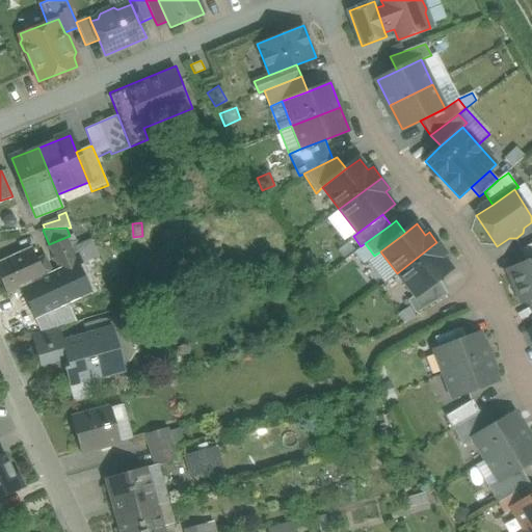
[(67,237),(49,244),(59,269),(77,263),(71,248),(67,237)]
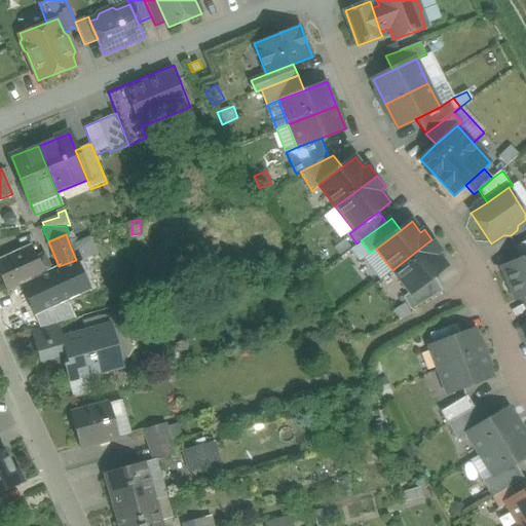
[(88,237),(70,246),(76,260),(95,253),(88,237)]
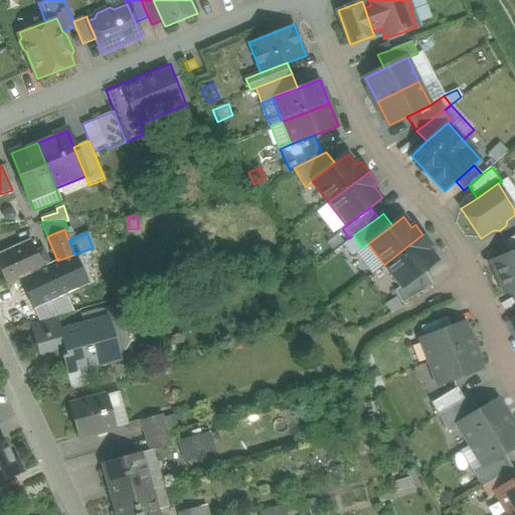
[(431,245),(422,234),(384,265),(401,287),(422,270),(437,260),(427,247),(431,245)]
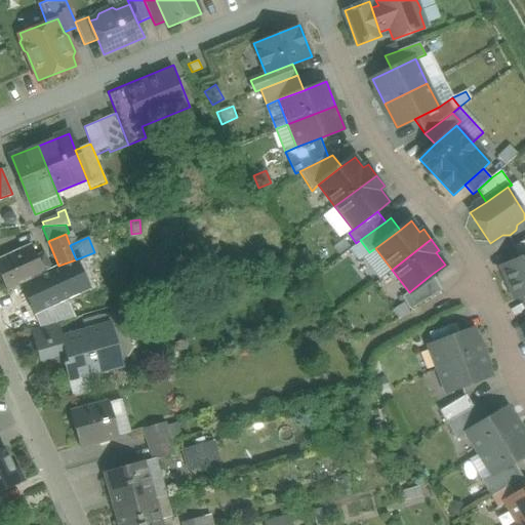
[(524,241),(514,247),(519,258),(524,255),(524,241)]
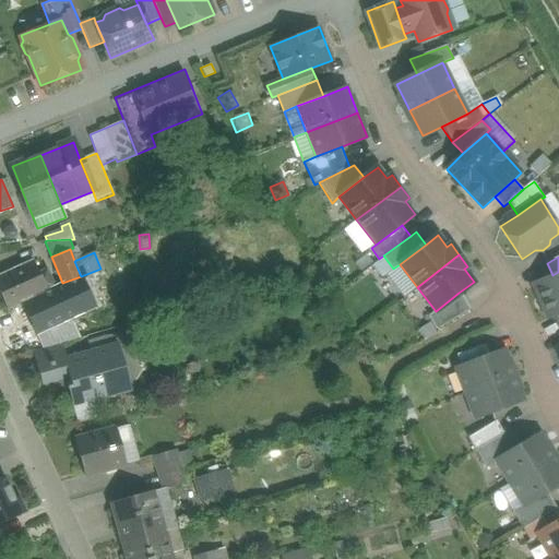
[(33,259),(0,274),(0,295),(8,311),(56,288),(46,269),(39,272),(33,259)]
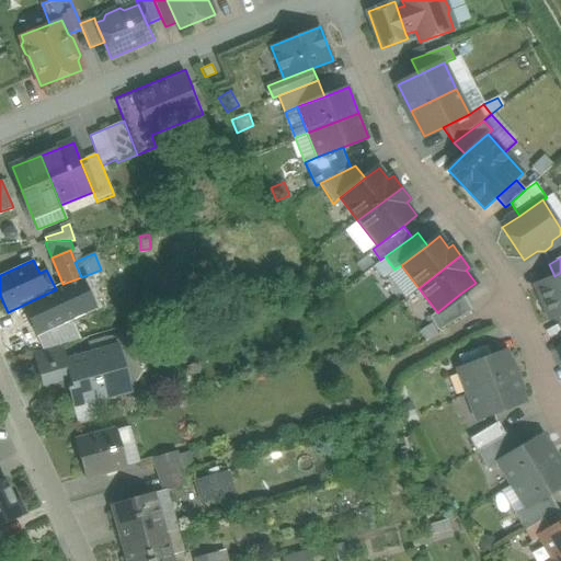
[(560,273),(554,276),(535,285),(550,320),(559,316),(560,315),(560,273)]
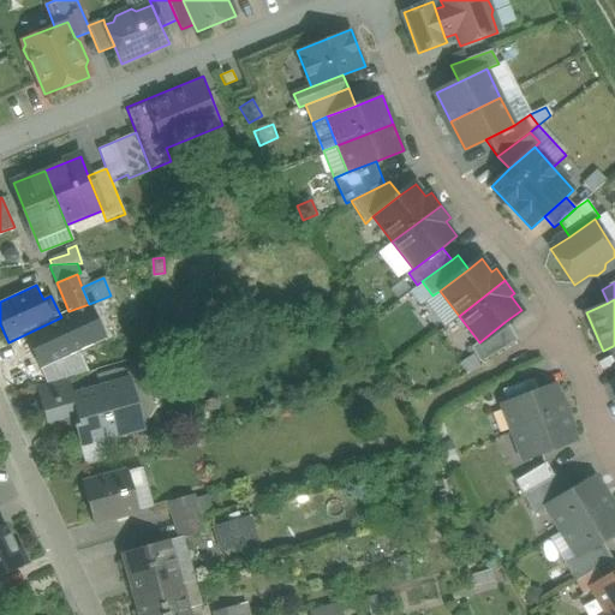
[(505,322),(479,342),(470,348),(482,364),(518,341),(505,322)]
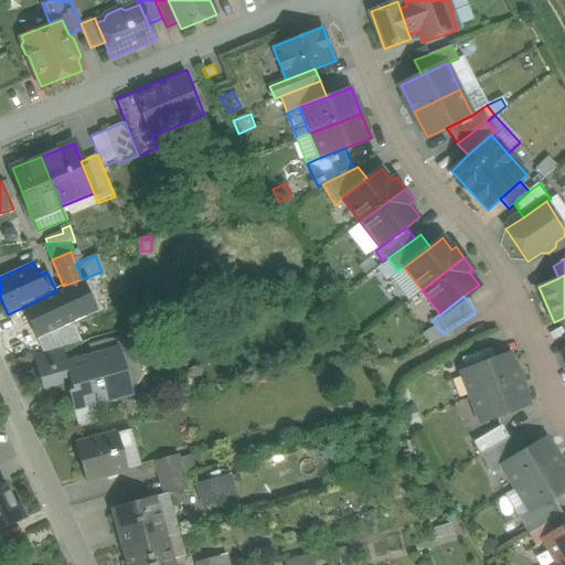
[(82,348),(84,358),(103,352),(100,343),(82,348)]
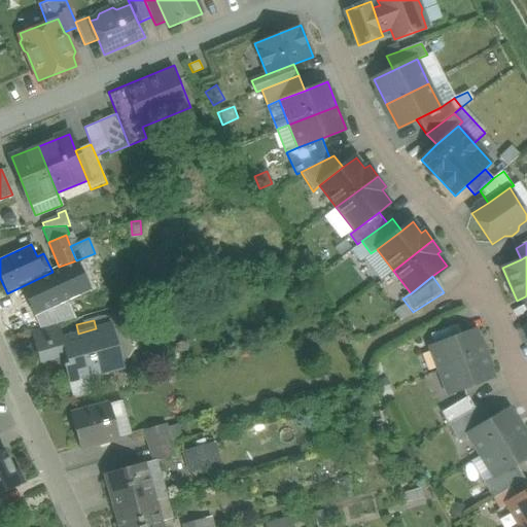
[(430,334),(434,345),(461,335),(457,323),(430,334)]
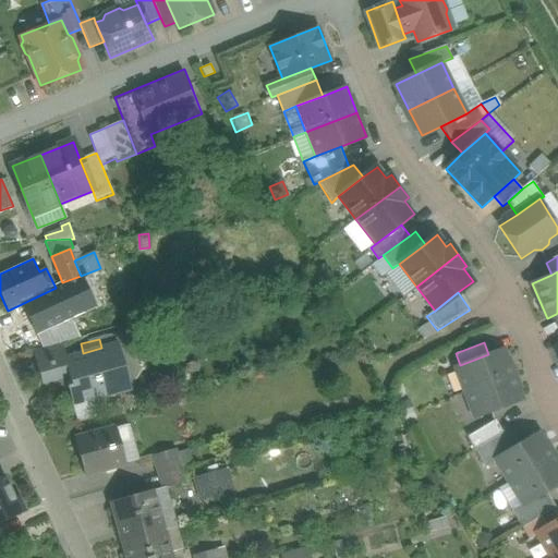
[(32,352),(36,366),(67,358),(63,343),(32,352)]
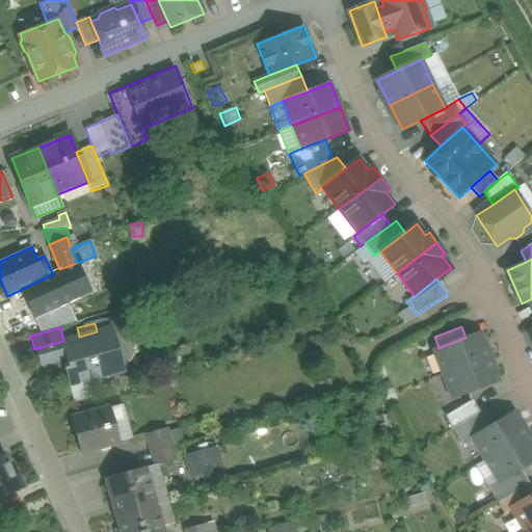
[(63,341),(34,349),(40,368),(61,362),(69,390),(122,375),(108,328),(97,331),(79,337),(63,341)]
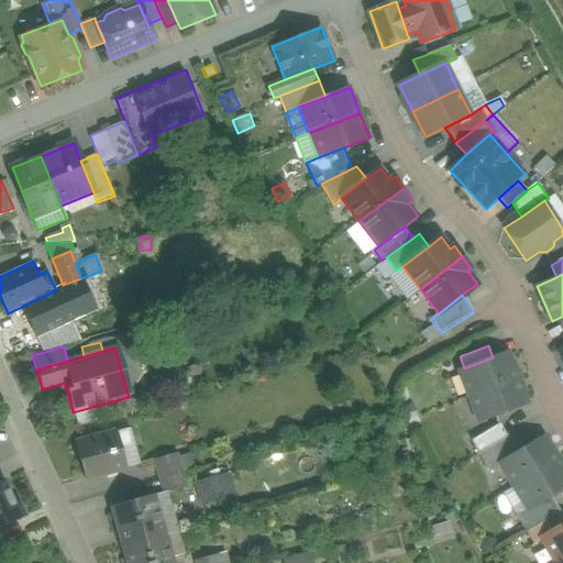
[(518,377),(508,352),(493,357),(464,368),(459,370),(468,396),(518,377)]
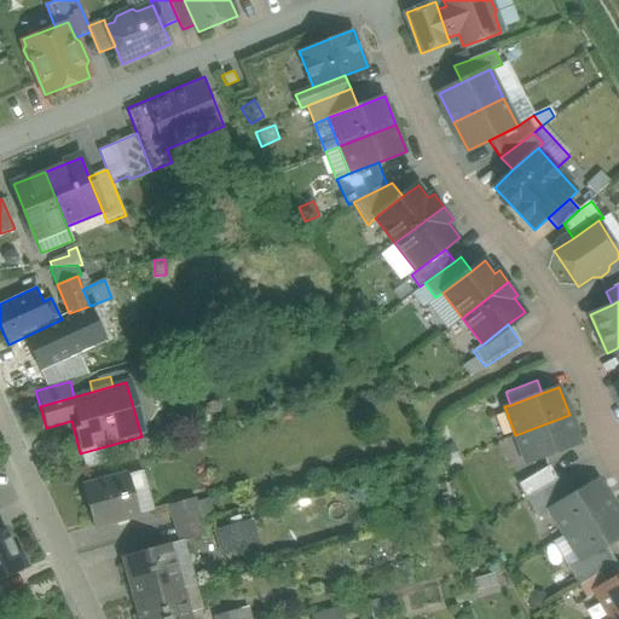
[(580,444),(570,415),(515,435),(526,464),(580,444)]
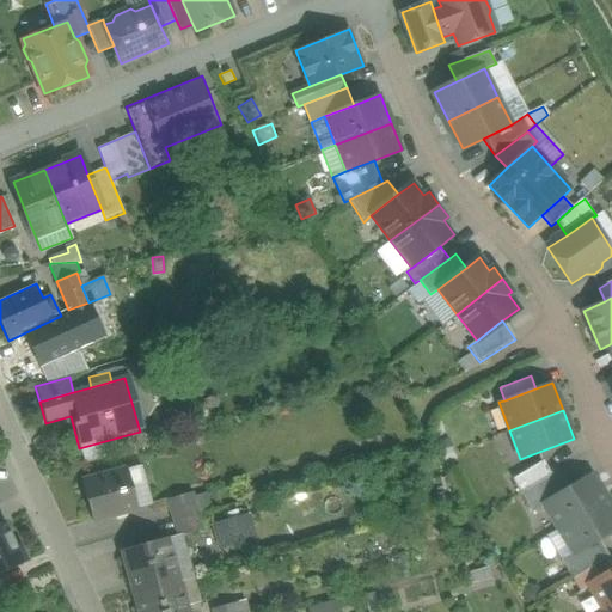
[(545,460),(513,479),(522,494),(554,476),(545,460)]
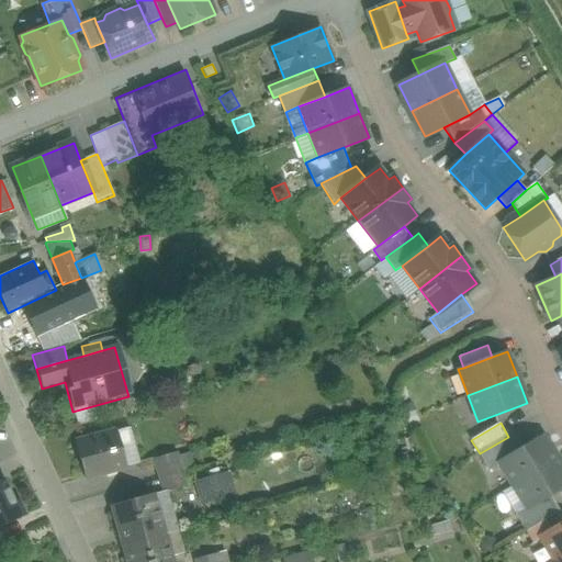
[(130,427),(75,441),(85,480),(139,465),(130,427)]
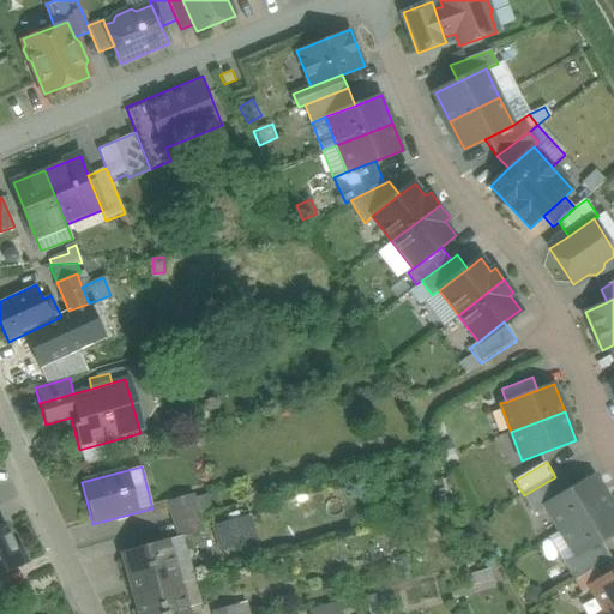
[(545,507),(575,489),(564,473),(555,477),(524,495),(534,513),(545,507)]
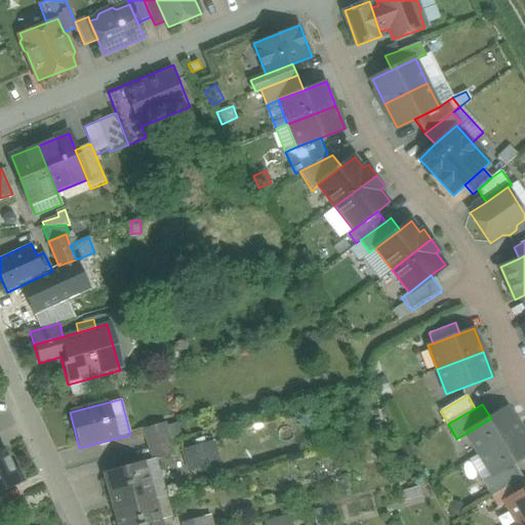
[(509,408),(491,418),(466,434),(478,454),(521,430),(509,408)]
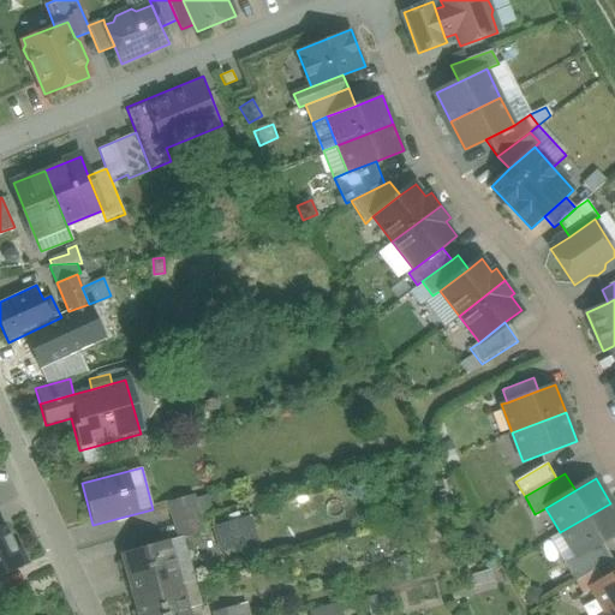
[(455,488),(439,494),(443,509),(460,505),(455,488)]
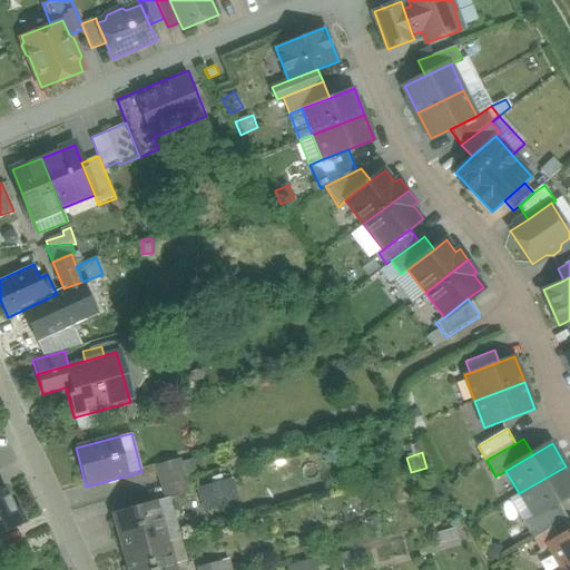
[(156,464),(161,487),(185,480),(180,463),(179,458),(156,464)]
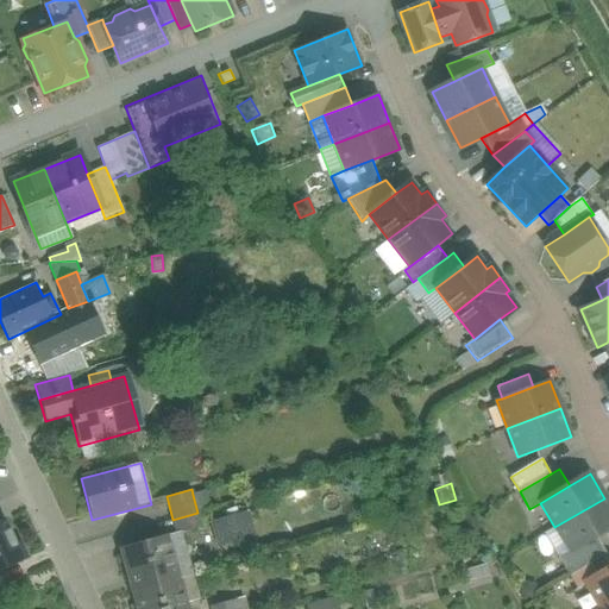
[(206,491),(193,495),(198,513),(212,509),(206,491)]
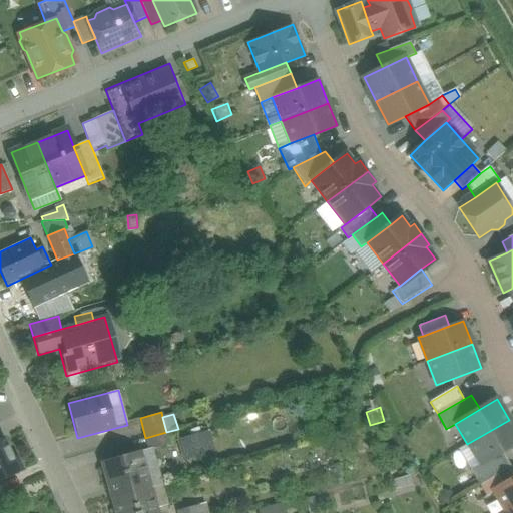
[(467,444),(479,464),(501,451),(512,444),(512,426),(509,420),(467,444)]
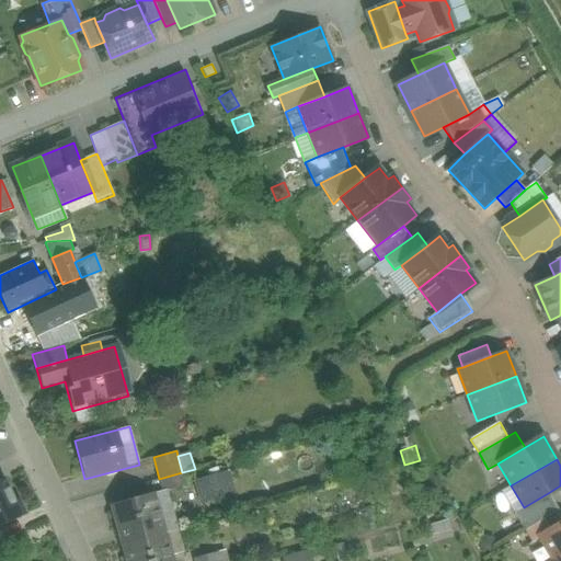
[(228,471),(194,481),(201,501),(233,492),(228,471)]
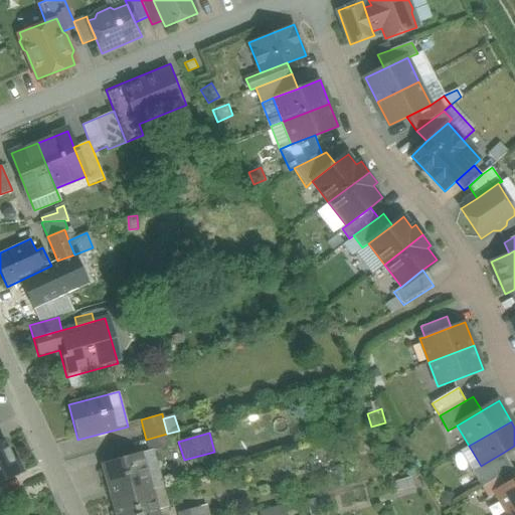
[(146,440),(149,452),(153,451),(170,446),(167,434),(146,440)]
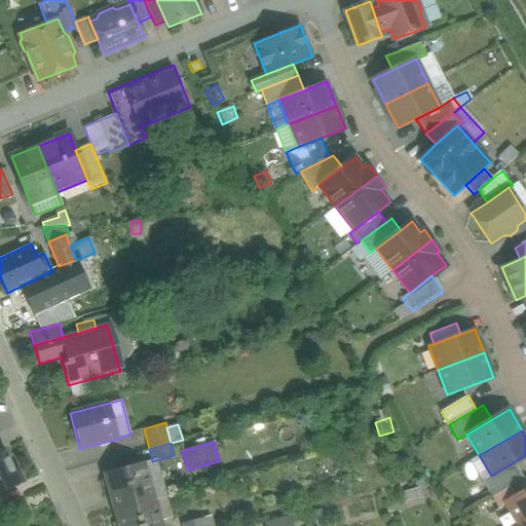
[(4,449),(0,450),(0,493),(24,483),(17,468),(13,471),(4,449)]
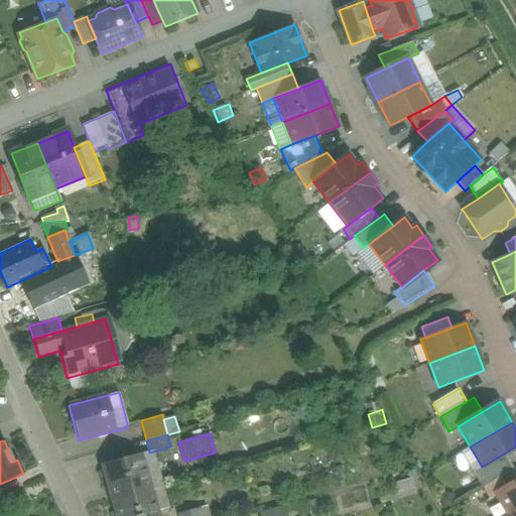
[(103,465),(113,502),(163,488),(153,452),(149,453),(103,465)]
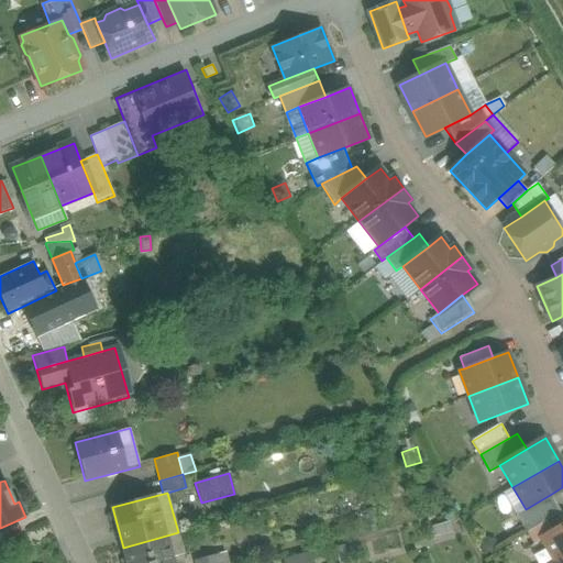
[(550,495),(526,509),(516,516),(526,533),(560,512),(550,495)]
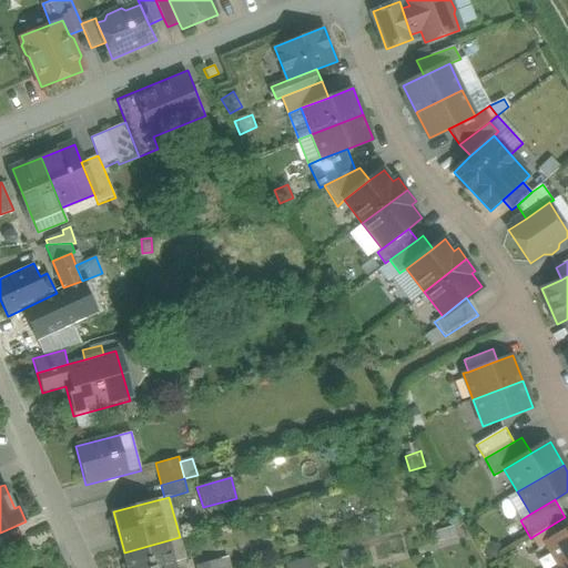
[(375,517),(363,520),(367,539),(381,536),(375,517)]
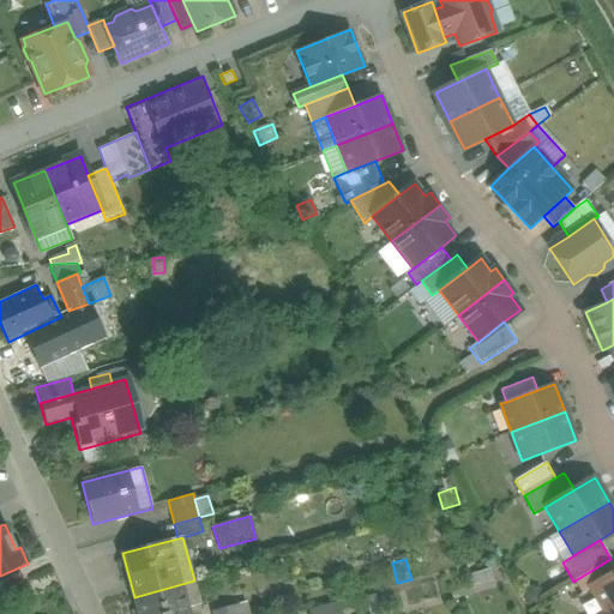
[(613,613),(613,569),(589,584),(606,613),(603,613),(613,613)]
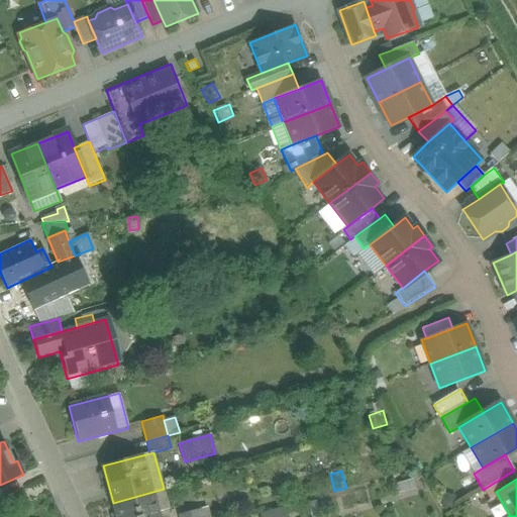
[(113,503),(116,516),(159,516),(158,512),(169,509),(164,489),(113,503)]
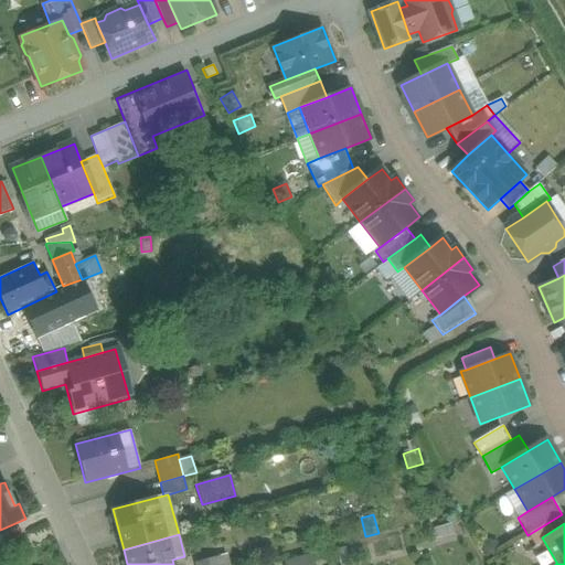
[(497,541),(484,540),(484,552),(496,553),(497,541)]
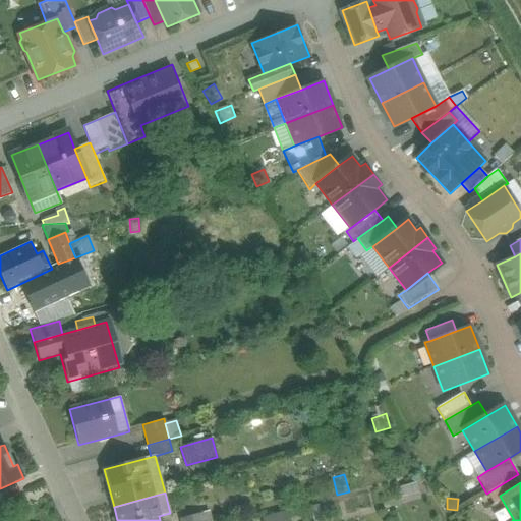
[(214,520),(211,510),(201,513),(204,520),(214,520)]
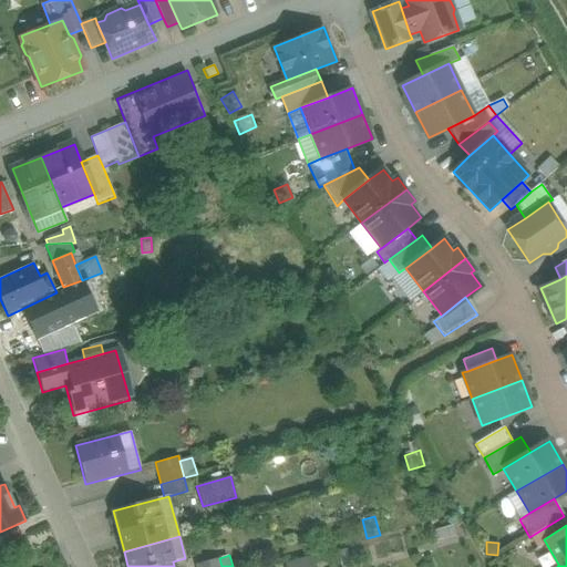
[(315,566),(311,555),(285,563),(286,566),(315,566)]
